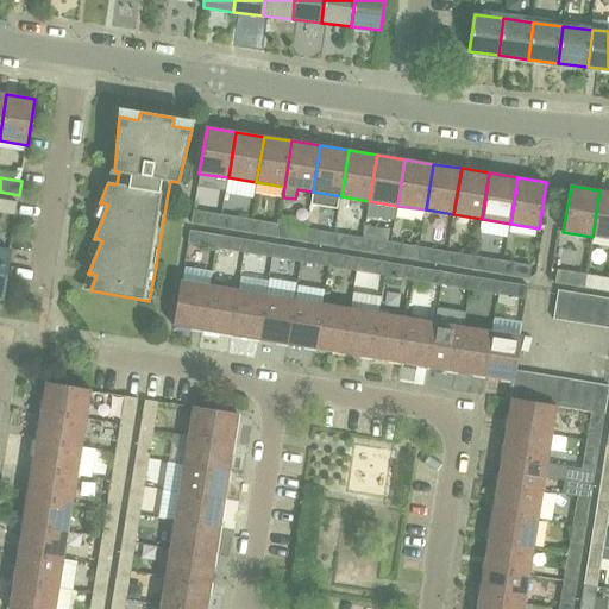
[(592,237),(608,239),(608,192),(600,190),(592,237)]
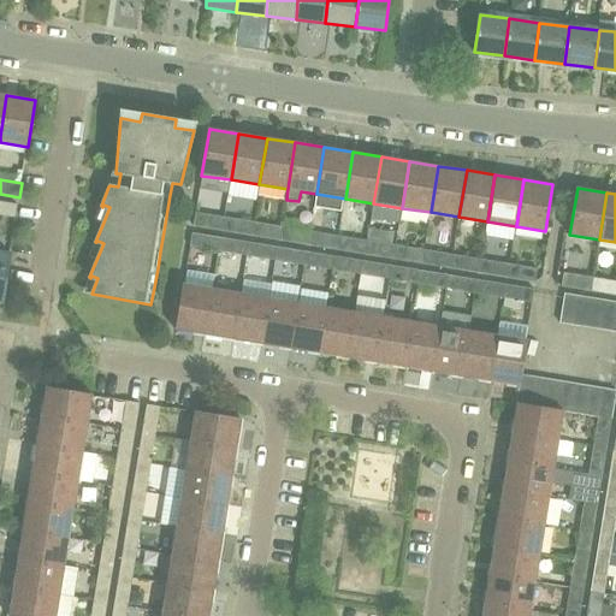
[(18,205),(0,201),(0,213),(16,217),(18,205)]
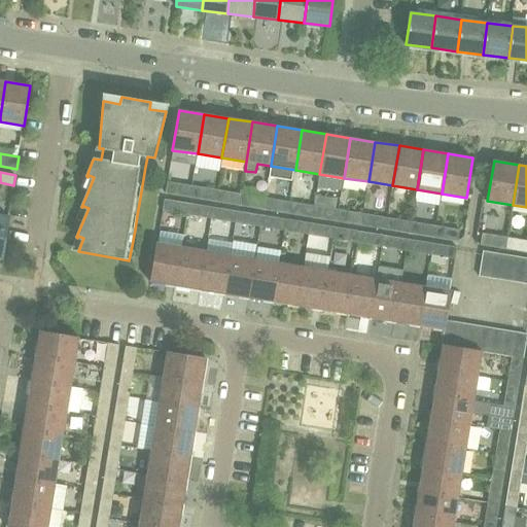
[(166,195),(190,199),(192,187),(167,183),(166,195)]
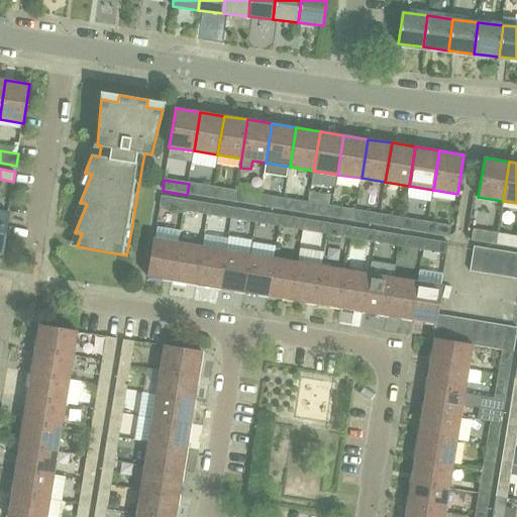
[(212,188),(189,184),(187,195),(210,199),(212,188)]
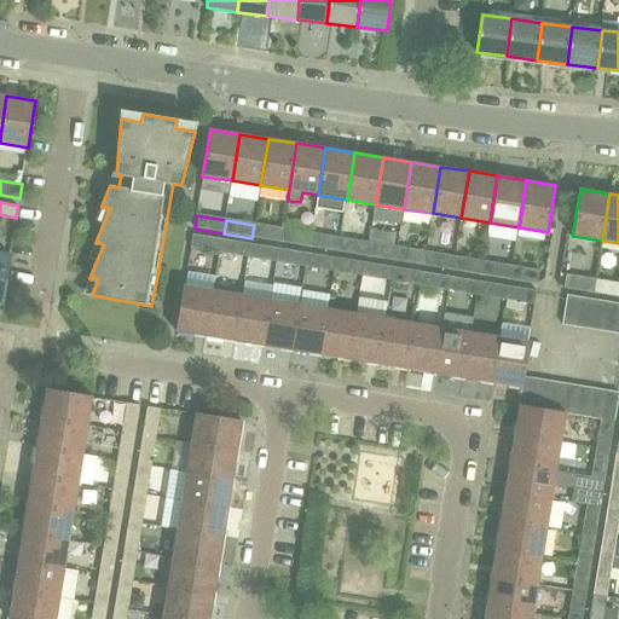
[(283,229),(254,225),(252,238),(281,243),(283,229)]
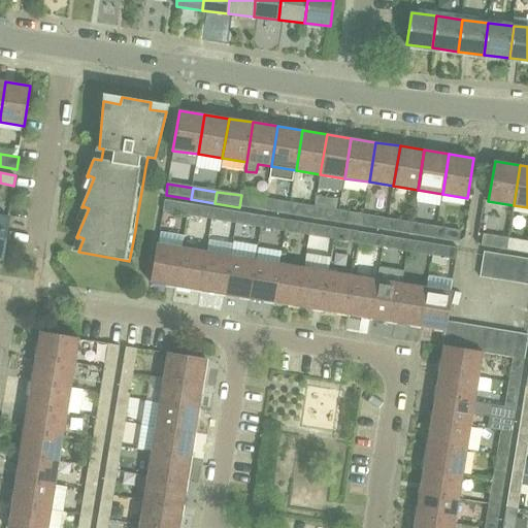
[(239,207),(264,211),(266,199),(241,195),(239,207)]
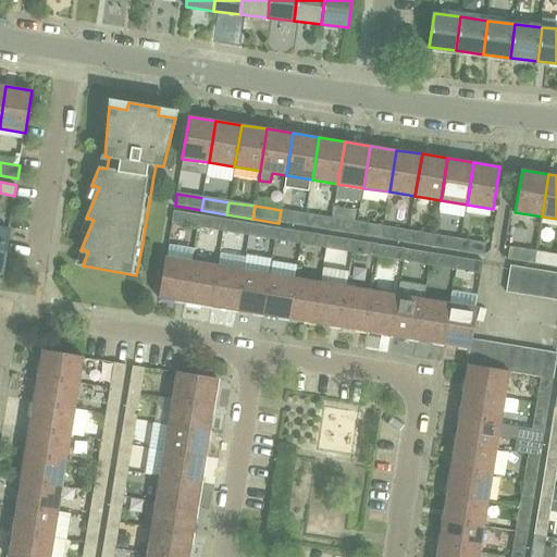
[(306,214),(281,210),(279,223),(304,227),(306,214)]
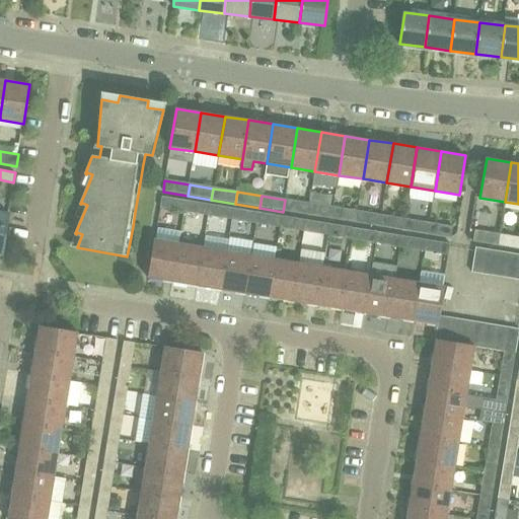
[(160,209),(184,213),(187,202),(162,198),(160,209)]
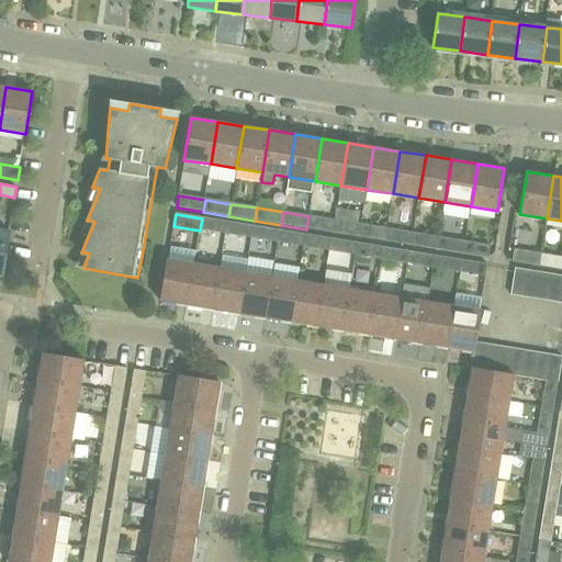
[(333,233),(335,221),(308,216),(306,229),(333,233)]
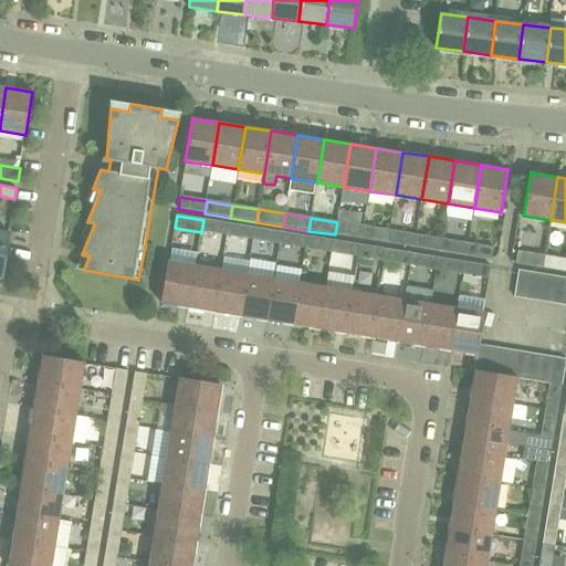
[(203,220),(201,232),(228,237),(229,224),(203,220)]
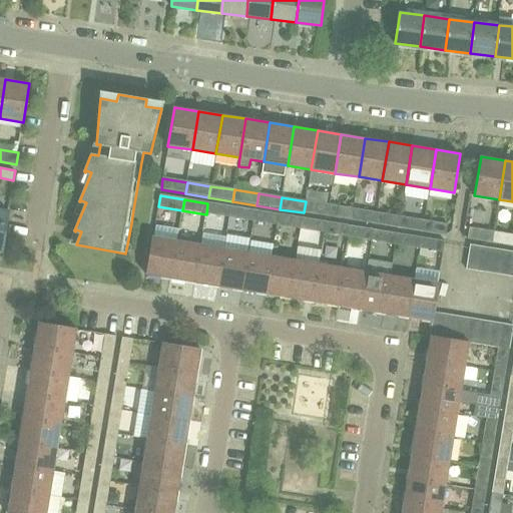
[(330,205),(306,201),(304,212),(328,216),(330,205)]
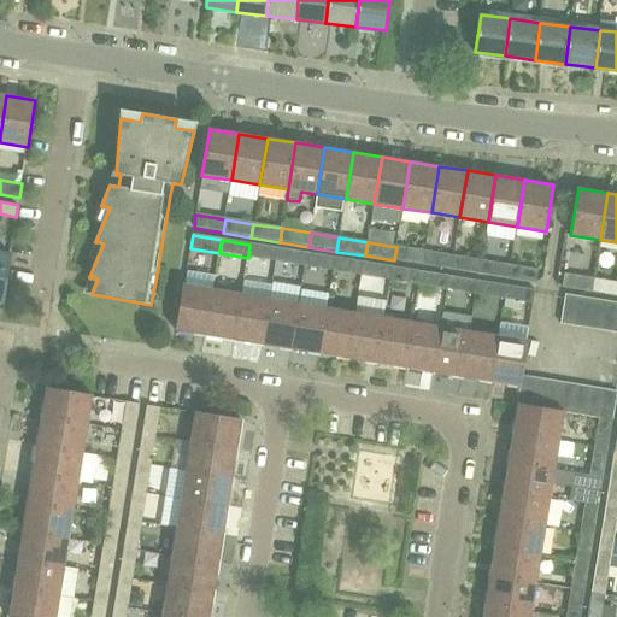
[(248,258),(276,263),(278,250),(250,245),(248,258)]
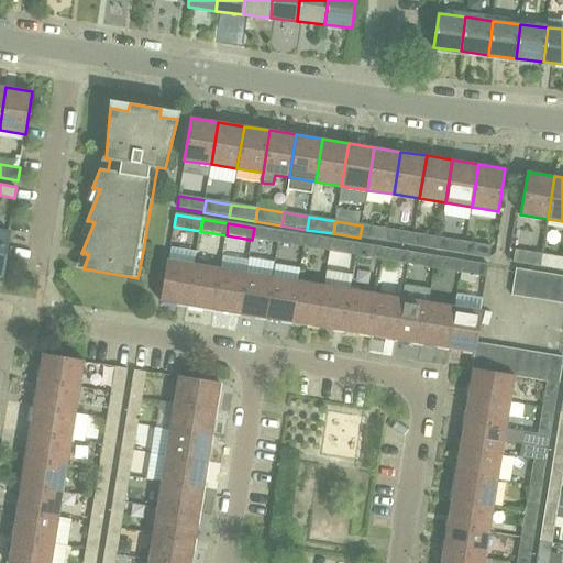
[(387,230),(362,225),(360,238),(385,242),(387,230)]
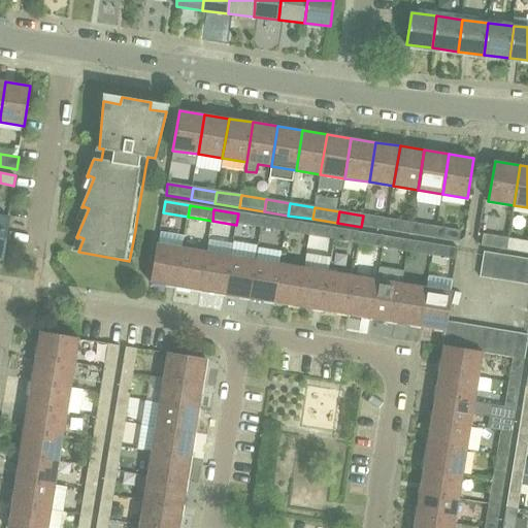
[(236,225),(261,229),(263,218),(238,213),(236,225)]
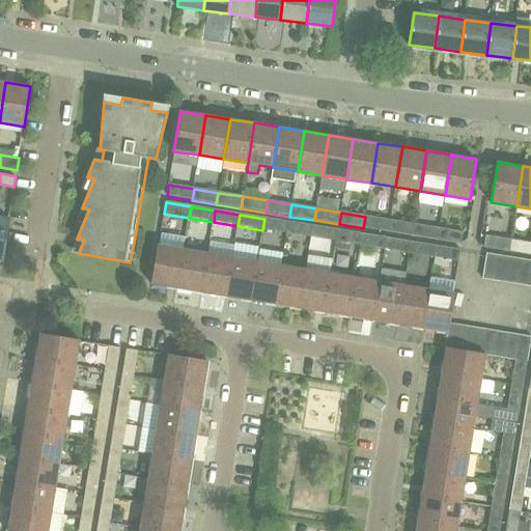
[(388,232),(390,221),(365,217),(363,228),(388,232)]
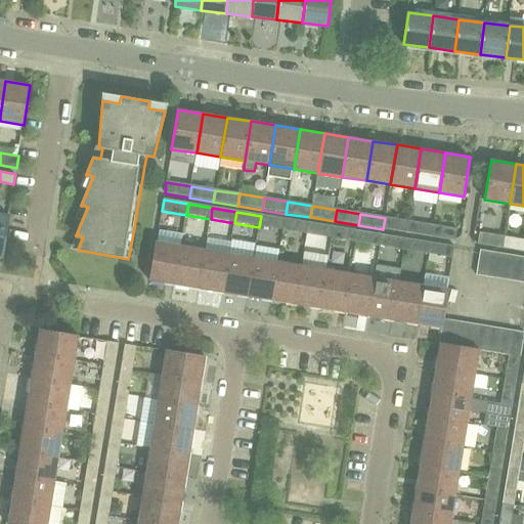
[(9,217),(0,215),(0,256),(3,257),(9,217)]
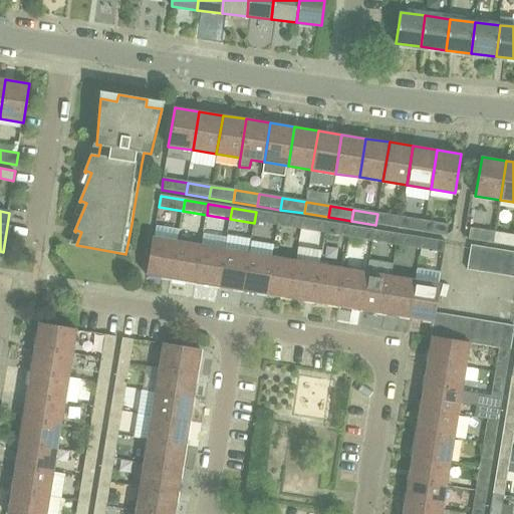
[(254,223),(278,227),(279,216),(256,212),(254,223)]
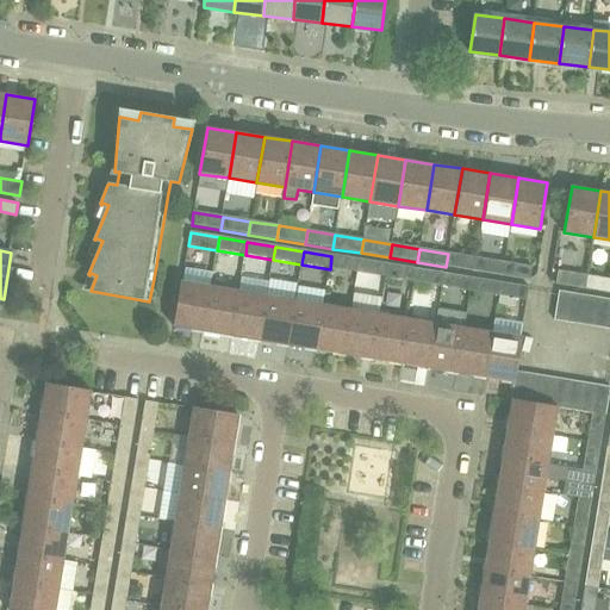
[(477,259),(448,254),(446,267),(474,272),(477,259)]
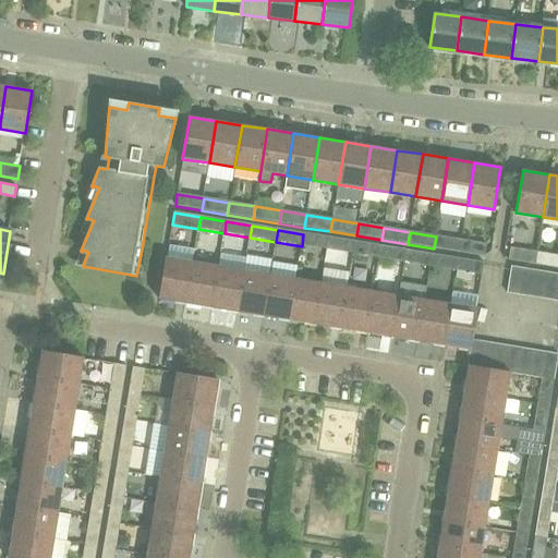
[(303,234),(302,246),(327,251),(329,239),(303,234)]
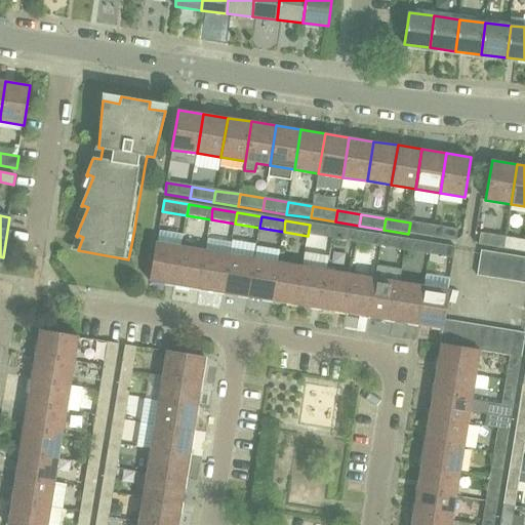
[(433,237),(434,226),(410,223),(408,234),(433,237)]
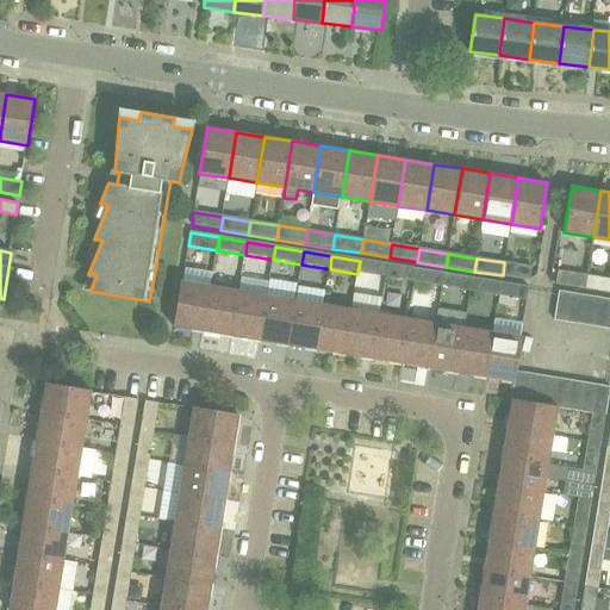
[(358,274),(386,278),(388,265),(360,261),(358,274)]
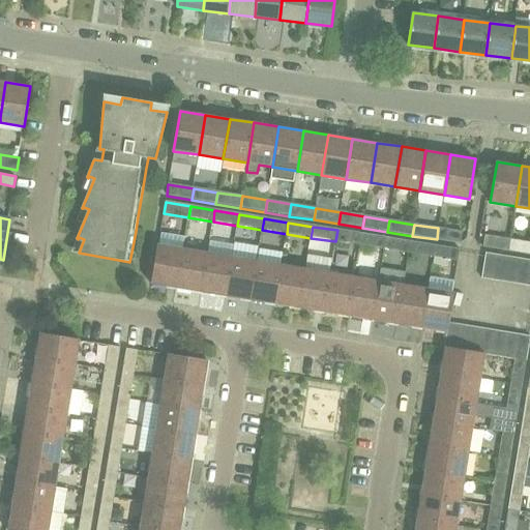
[(462,232),(438,228),(437,239),(461,243),(462,232)]
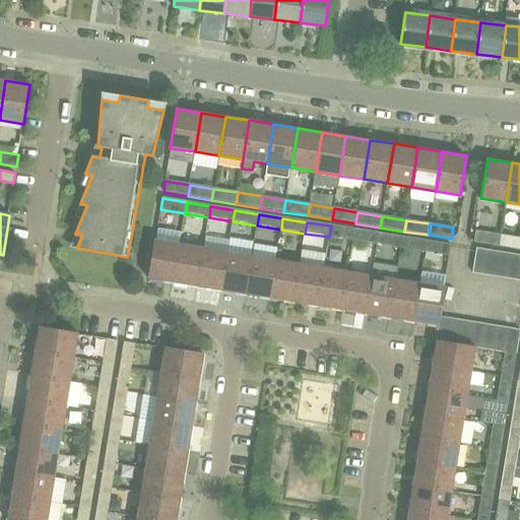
[(329,237),(353,241),(354,230),(331,225),(329,237)]
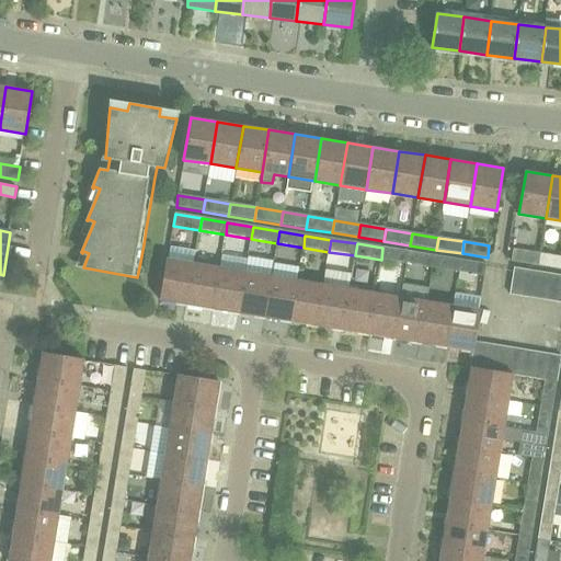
[(409,252),(382,248),(381,260),(407,264),(409,252)]
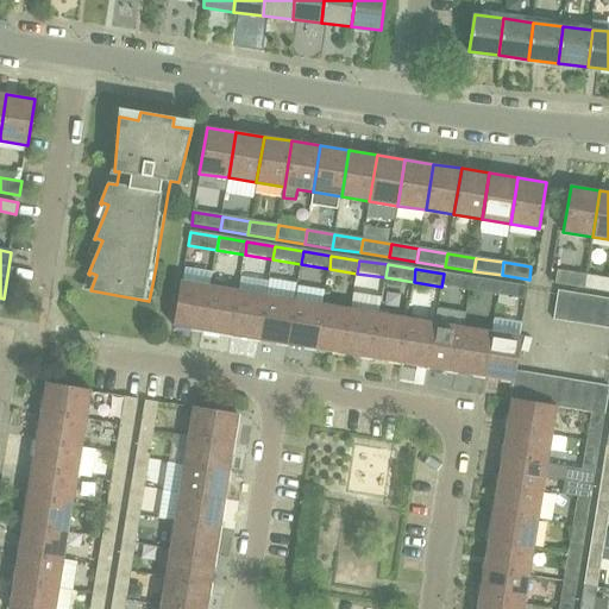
[(556,282),(584,287),(586,274),(557,269),(556,282)]
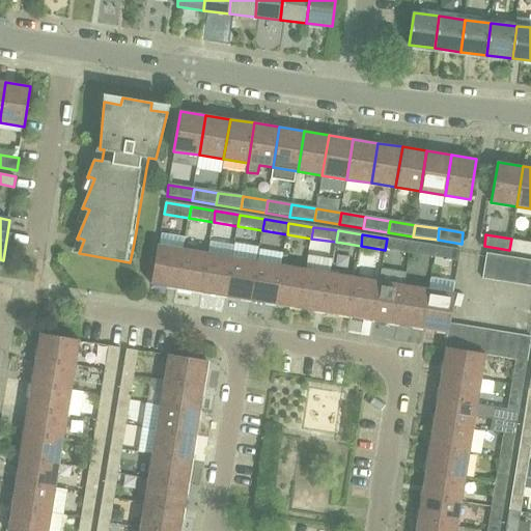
[(385,250),(410,254),(412,243),(387,239),(385,250)]
